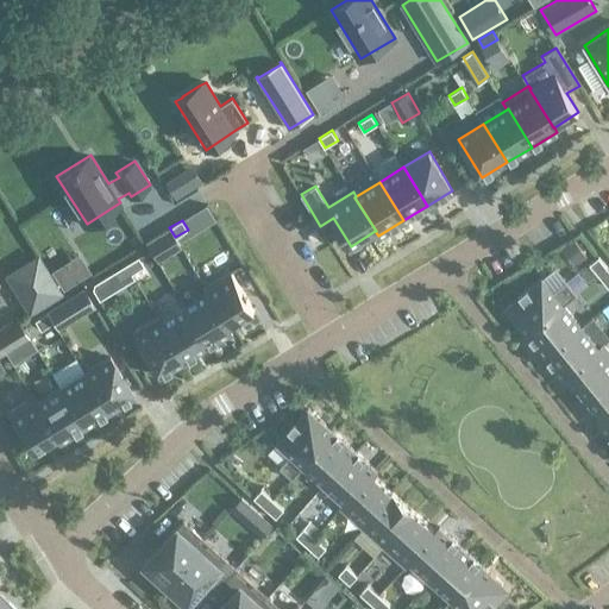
[(169,227),(145,243),(156,262),(181,248),(179,243),(175,237),(169,227)]
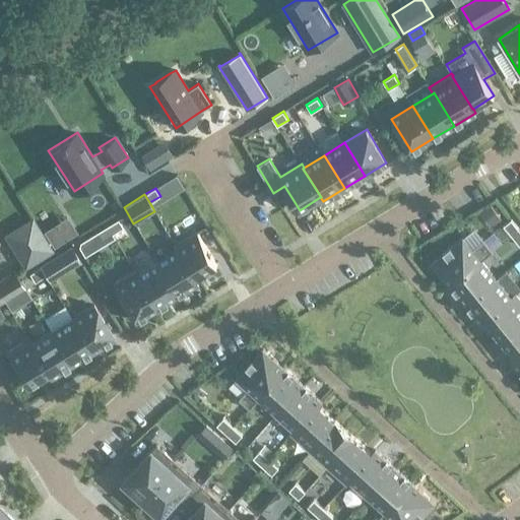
[(491,222),(500,215),(491,205),(482,211),(491,222)]
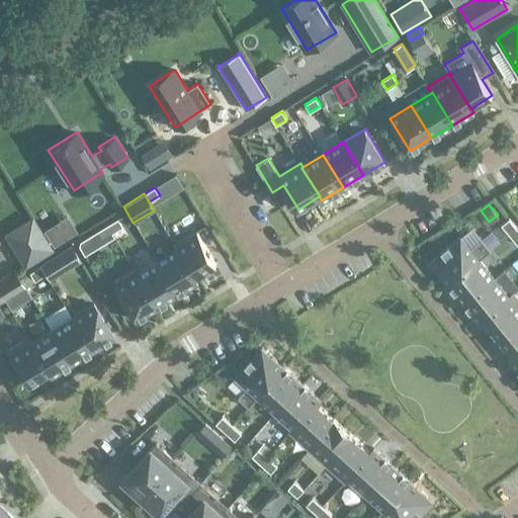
[(121,227),(116,219),(106,225),(111,233),(121,227)]
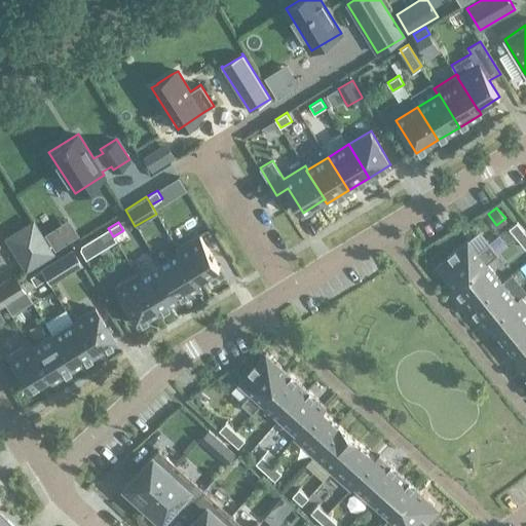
[(517,238),(525,232),(517,222),(510,228),(517,238)]
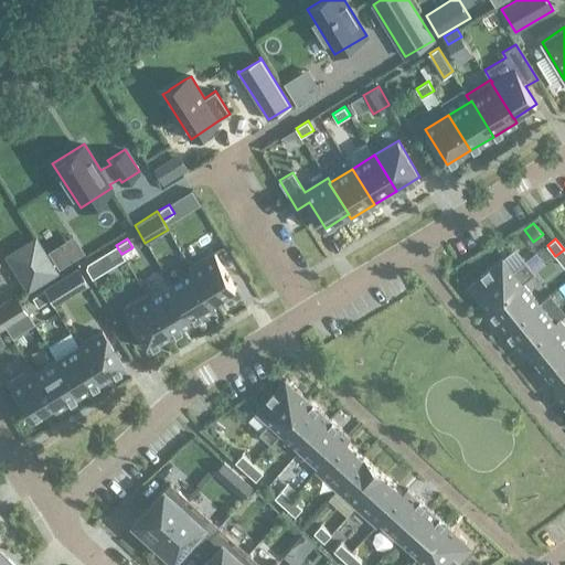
[(38,241),(11,257),(30,287),(56,270),(38,241)]
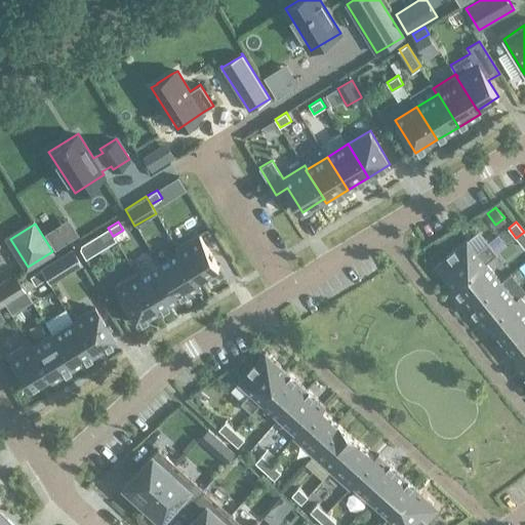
[(102,243),(113,236),(108,228),(96,235),(102,243)]
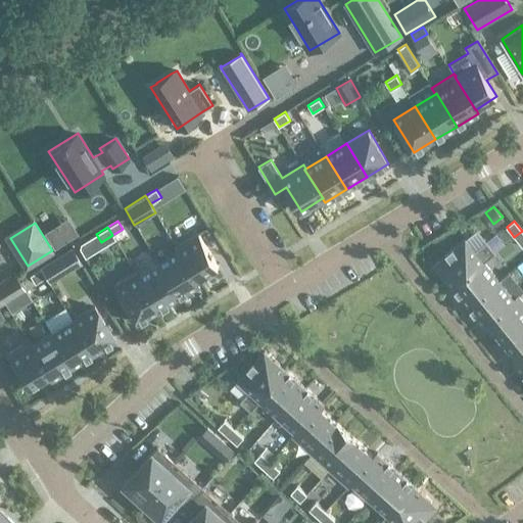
[(522,245),(522,232),(522,231),(514,237),(522,246),(522,245)]
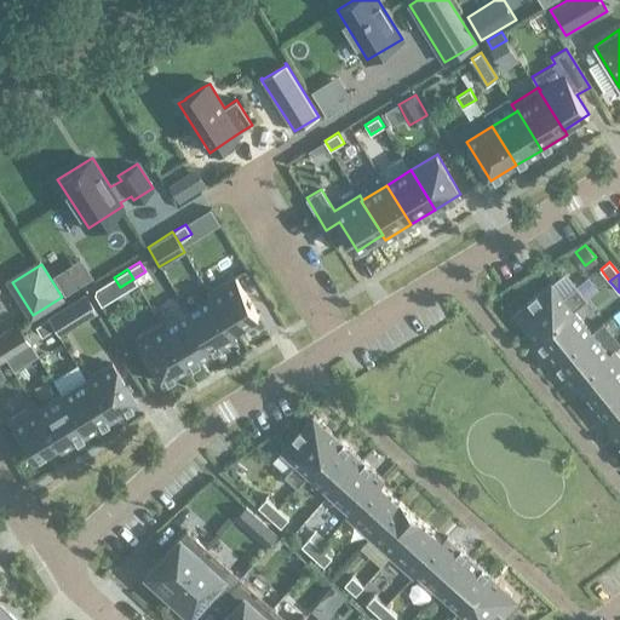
[(258,316),(235,276),(208,293),(211,298),(212,297),(233,332),(234,331),(258,316)]
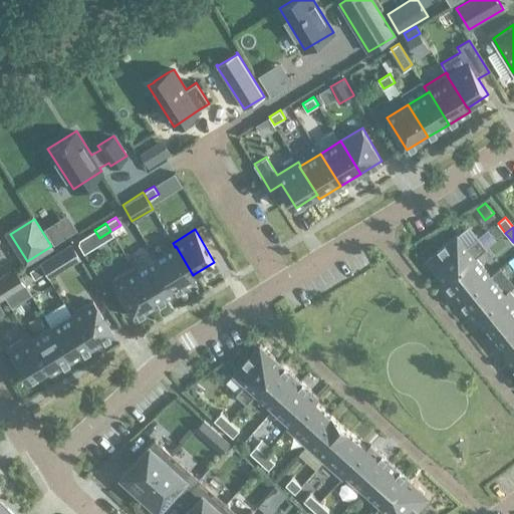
[(446,281),(476,257),(487,248),(478,237),(467,246),(457,234),(428,258),(446,281)]
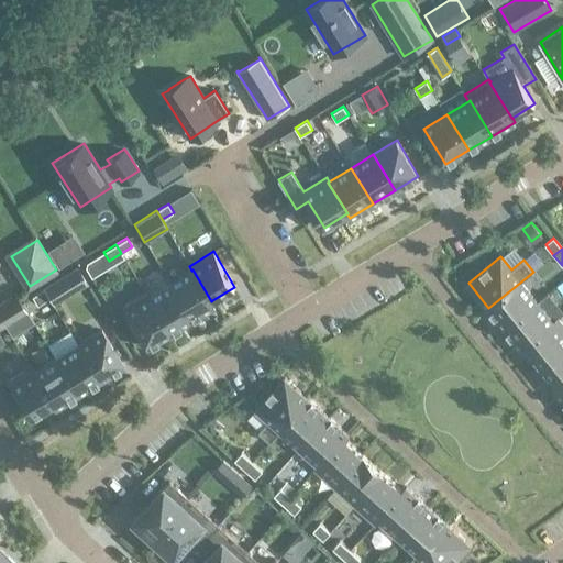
[(53,304),(86,283),(77,268),(43,288),(48,298),(53,304)]
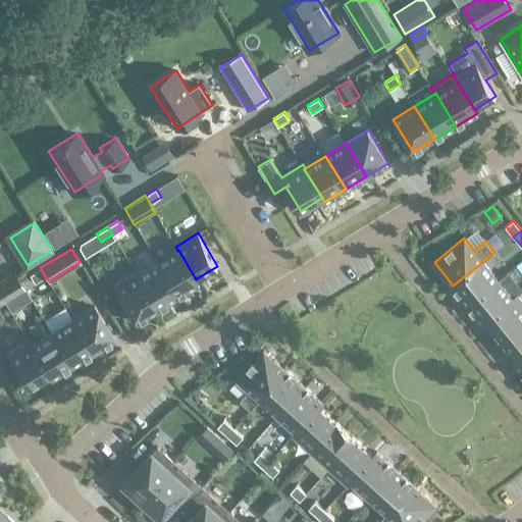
[(196,279),(178,250),(177,251),(157,263),(177,296),(199,283),(197,278),(196,279)]
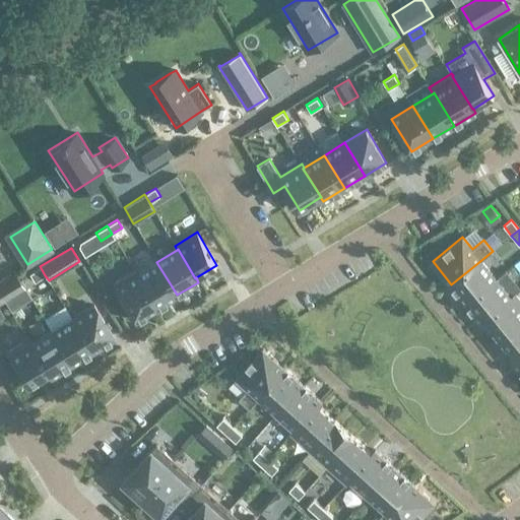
[(466,303),(497,278),(481,260),(451,284),(466,303)]
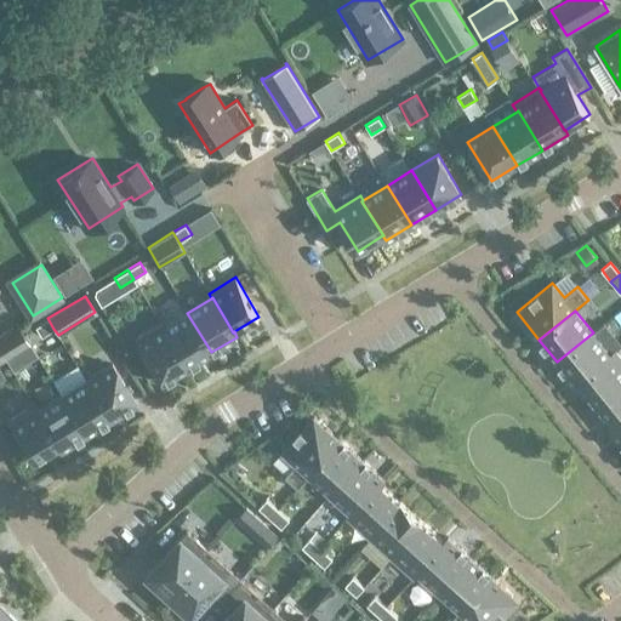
[(211,352),(187,313),(164,328),(163,328),(187,368),(211,352)]
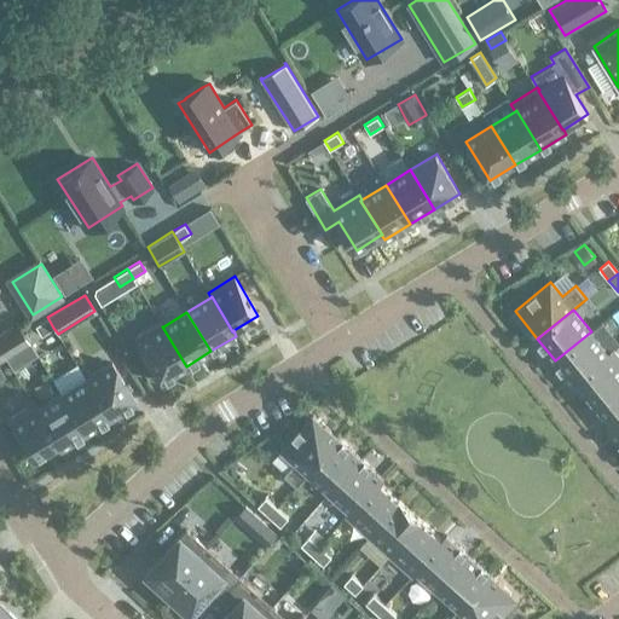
[(53,328),(47,317),(34,325),(40,335),(53,328)]
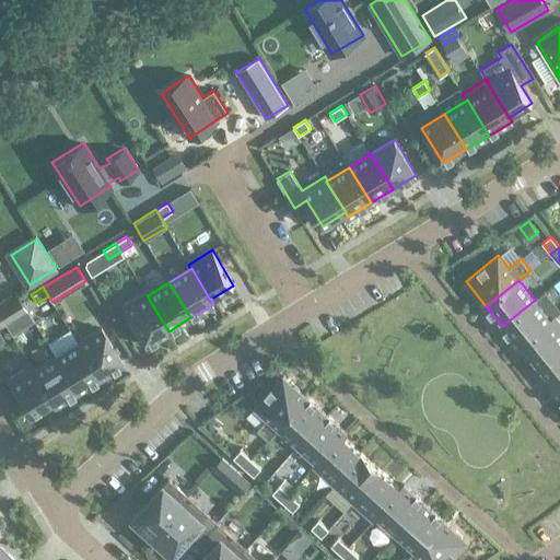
[(168,331),(147,295),(148,295),(144,291),(120,305),(144,346),(168,331)]
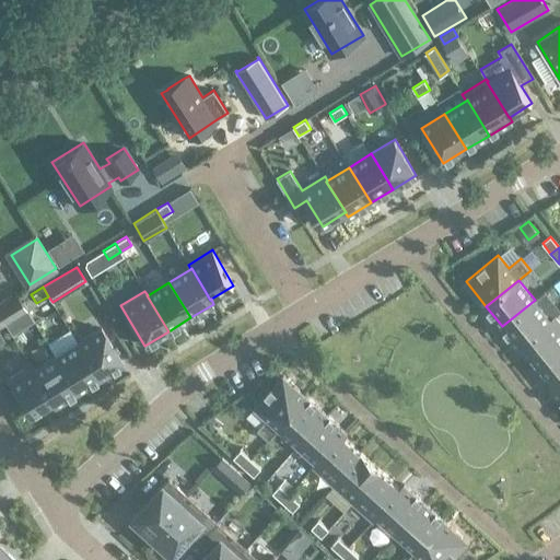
[(18,295),(0,305),(0,317),(4,324),(26,310),(18,295)]
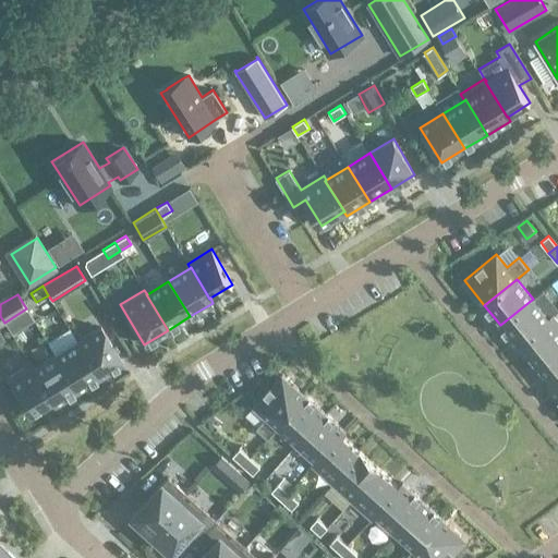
[(521,342),(549,319),(548,318),(533,299),(500,325),(518,347),(521,343),(521,342)]
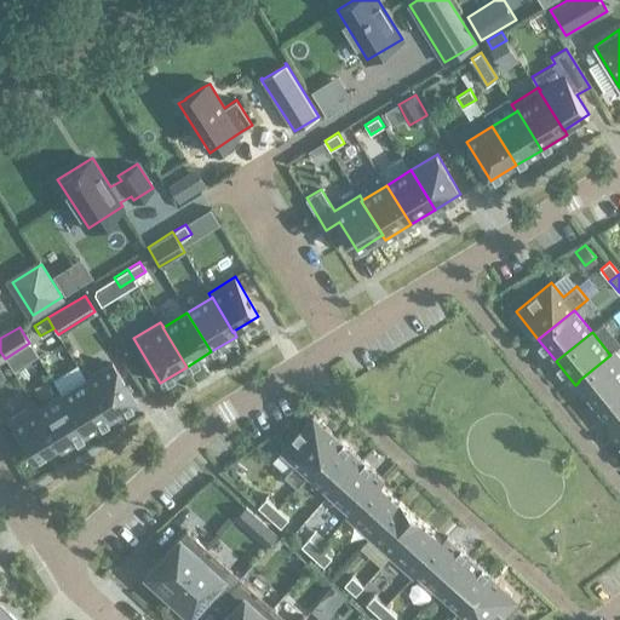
[(597,403),(619,384),(619,357),(614,350),(609,354),(610,355),(579,380),(579,382),(597,403)]
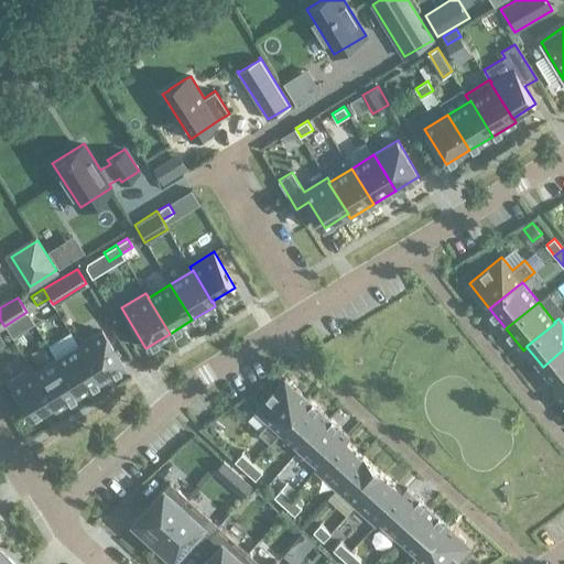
[(123,366),(101,331),(77,345),(99,380),(123,366)]
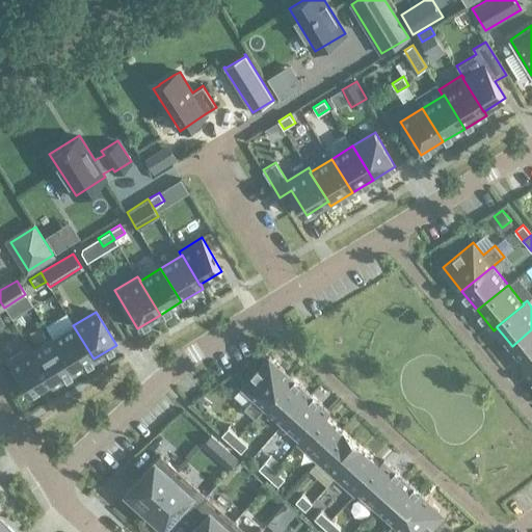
[(94,358),(73,325),(52,339),(73,372),(94,358)]
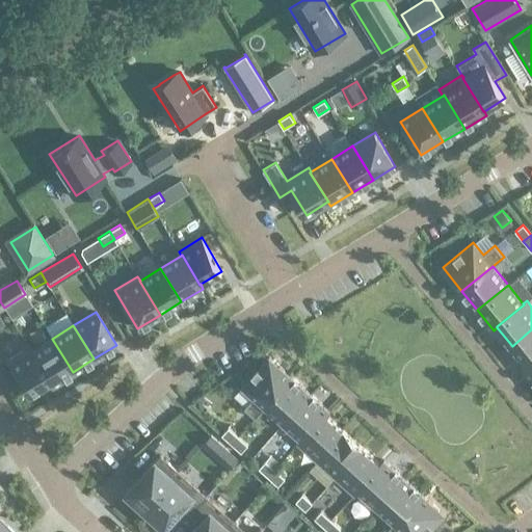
[(528,365),(531,362),(531,329),(512,346),(527,365),(528,365)]
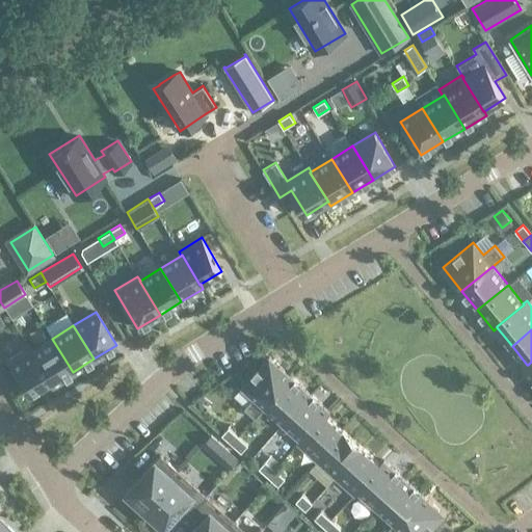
[(52,339),(31,351),(30,351),(49,380),(48,381),(51,386),(73,372),(52,339)]
